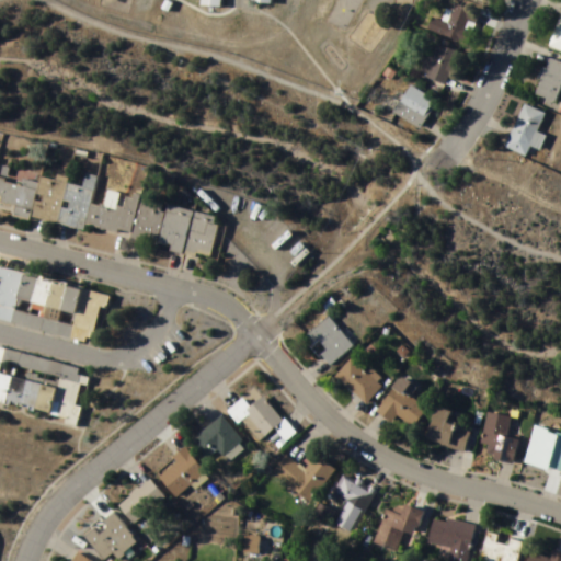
[(444,23),(432,18),(426,31),(467,47),(480,15),(451,4),(444,23)]
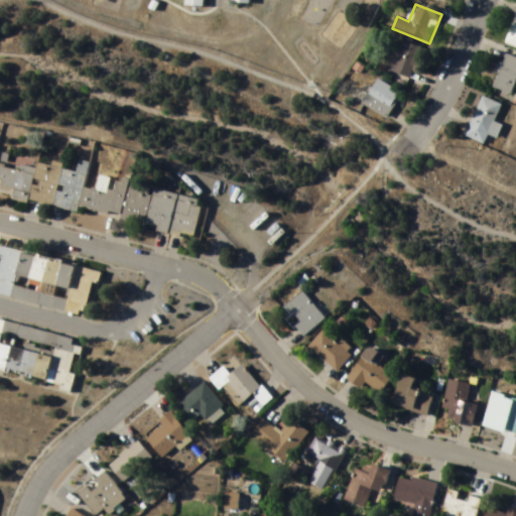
[(515,13),(506,45),(515,48),(515,13)]
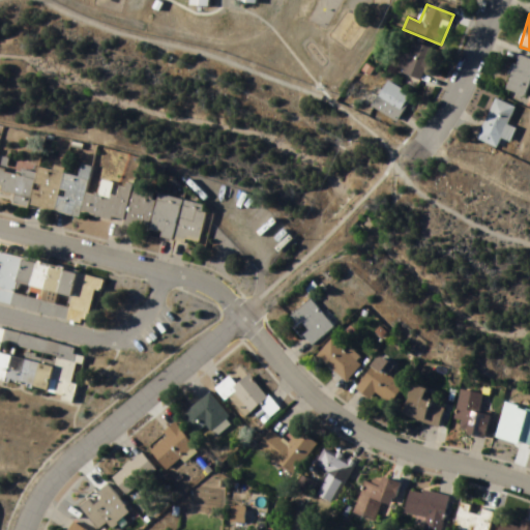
[(405,53),(396,70),(421,82),(436,52),(416,42),(410,55),(405,53)]
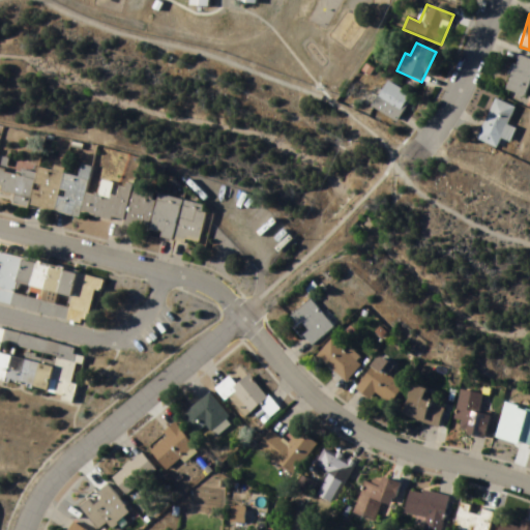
[(529,85),(529,61),(518,57),(506,91),(526,98),(529,85)]
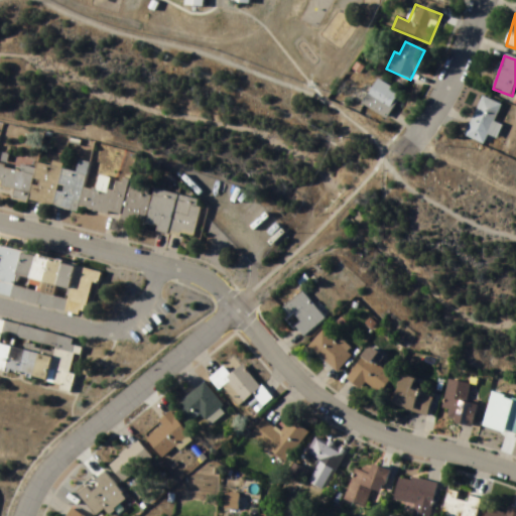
[(401,92),(375,81),(364,107),(389,118),(401,92)]
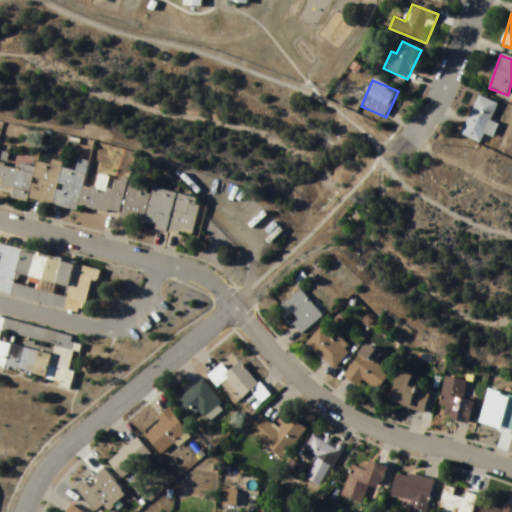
[(498,105),(479,96),(462,135),(481,144),(484,138),(492,141),(499,126),(491,122),(498,105)]
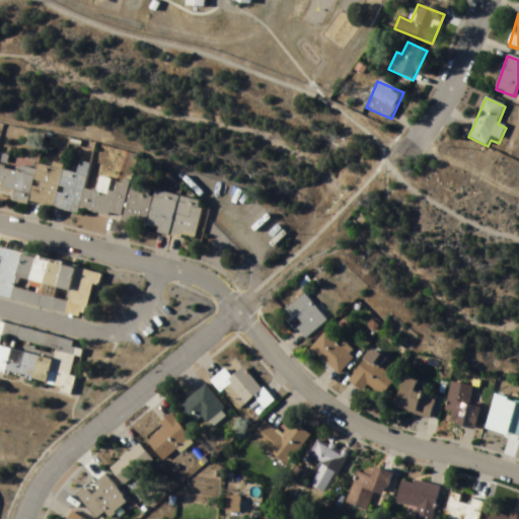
[(195,239),(203,201),(120,182),(114,190),(114,194),(83,187),(88,164),(78,162),(75,173),(23,163),(17,170),(0,165),(0,188),(13,198),(195,239)]
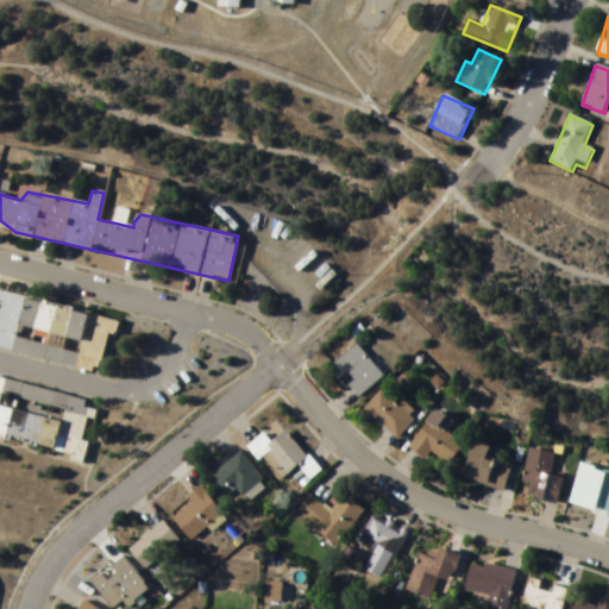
[(0,349),(104,374),(115,320),(0,292),(0,349)]
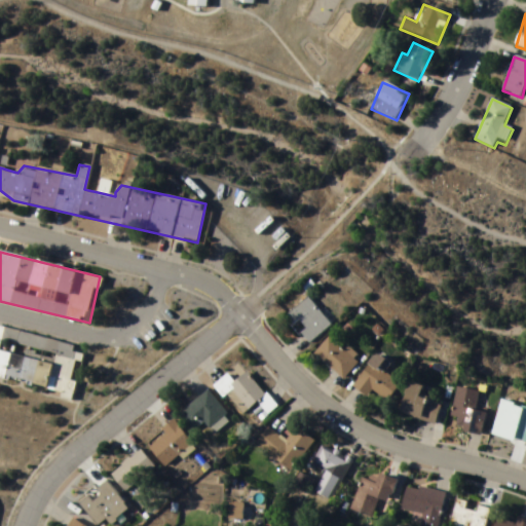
[(332,326),(308,298),(287,316),(301,333),(300,335),(308,345),(332,326)]
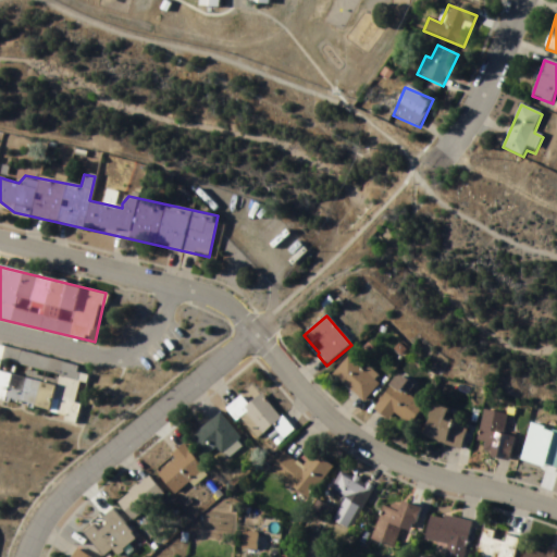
[(0,400),(65,415),(64,422),(76,424),(79,404),(77,404),(81,385),(86,386),(90,368),(0,348),(0,400)]
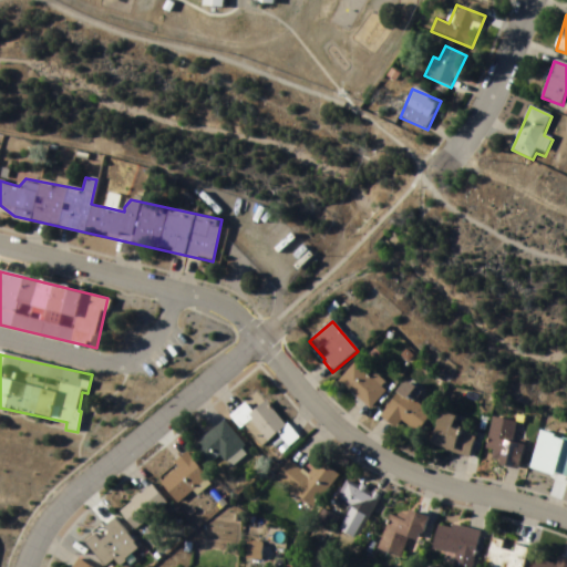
[(374,374),(371,379),(356,364),(339,382),(369,410),(389,389),(374,374)]
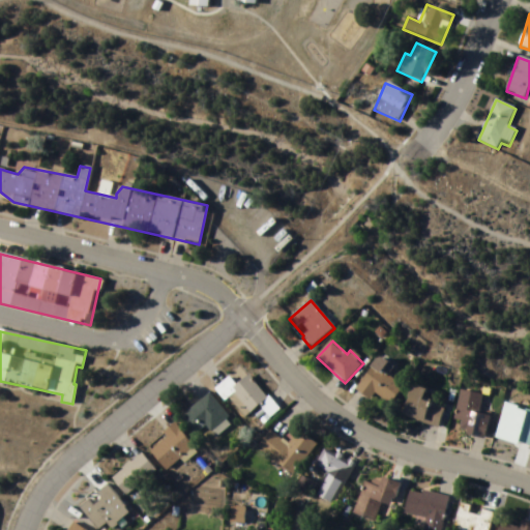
[(371,401),(376,393),(392,405),(404,387),(388,377),(394,367),(379,357),(356,391),(371,401)]
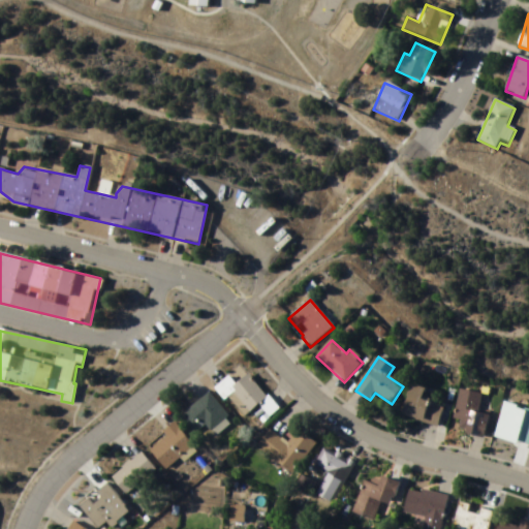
[(278,410),(249,374),(236,385),(229,377),(218,386),(245,419),(254,412),(262,424),(278,410)]
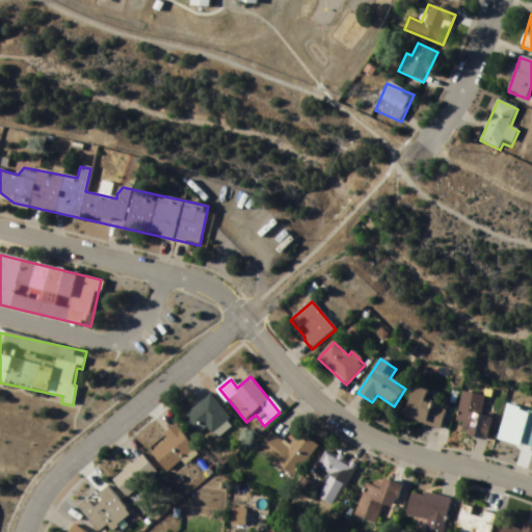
[(429,392),(414,389),(406,421),(442,429),(447,406),(427,402),(429,392)]
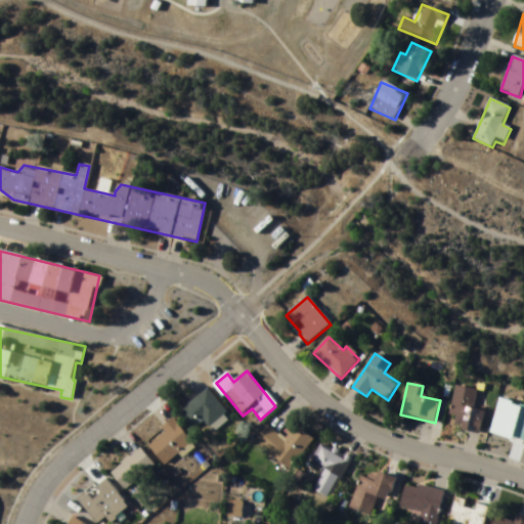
[(474,410),(478,391),(455,387),(448,428),(481,433),(485,411),(474,410)]
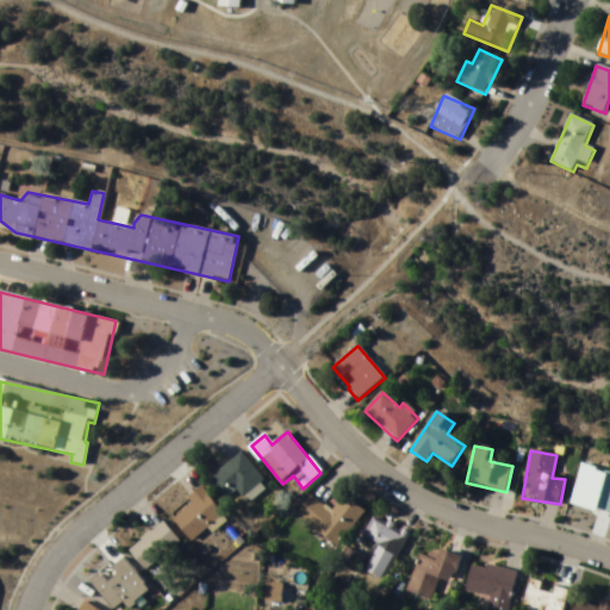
[(225,504),(240,492),(244,498),(263,480),(241,454),(207,483),(225,504)]
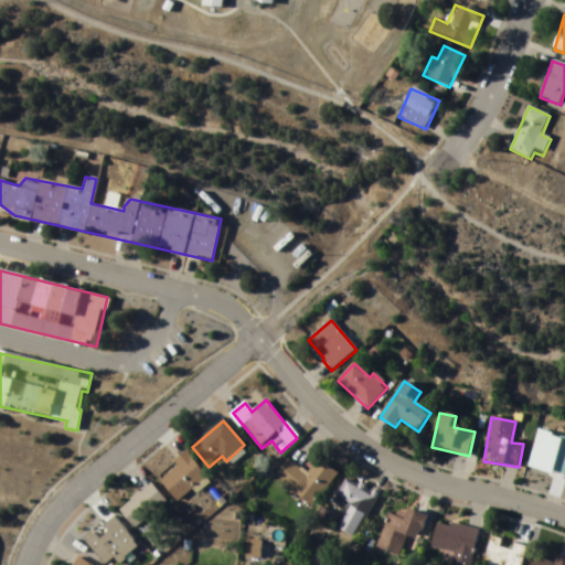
[(547,443),(539,440),(531,466),(564,476),(564,440),(550,436),(547,443)]
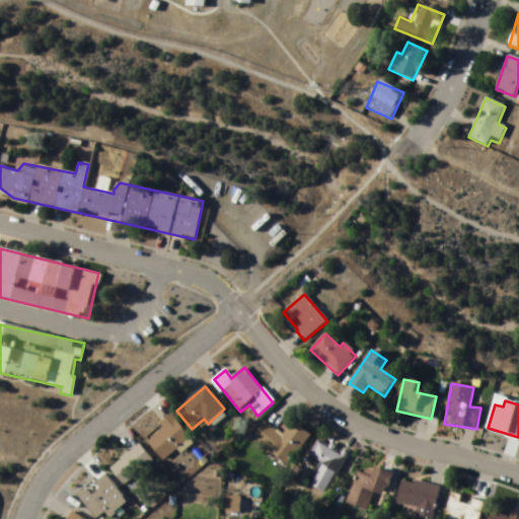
[(144,439),(165,465),(194,443),(172,417),(144,439)]
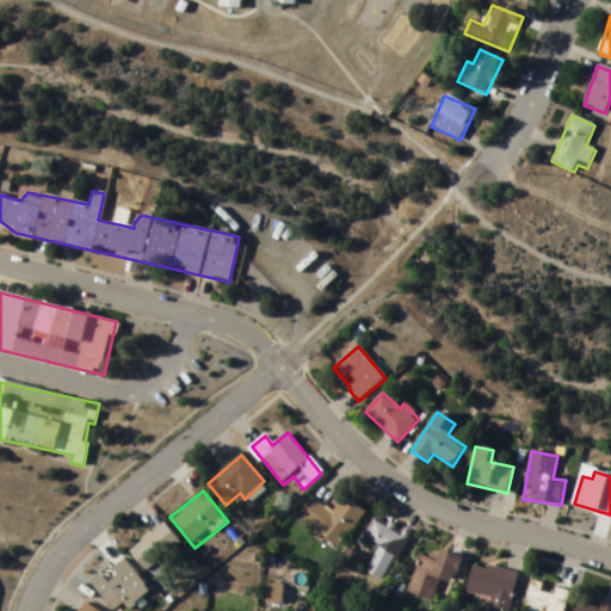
[(339,548),(365,513),(345,498),(333,513),(312,498),(297,517),(339,548)]
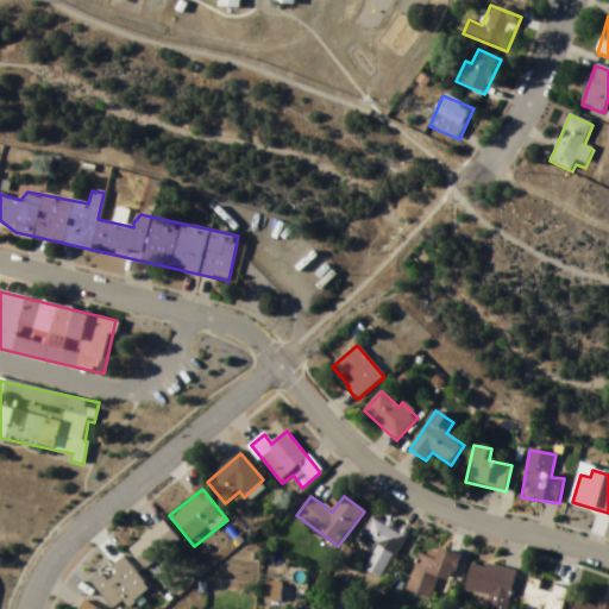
[(394,559),(408,538),(376,515),(360,538),(394,559)]
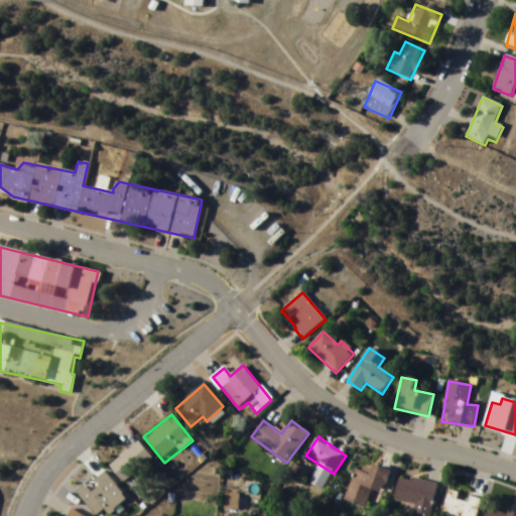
[(124,486),(152,461),(136,442),(108,468),(124,486)]
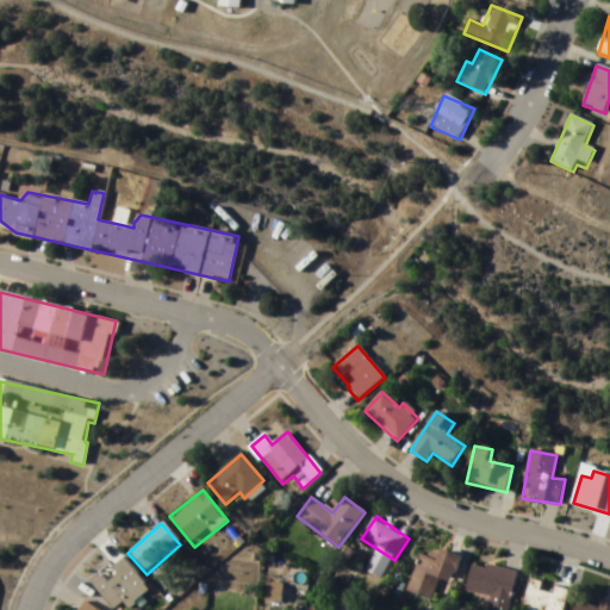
[(461,558),(424,545),(408,593),(433,602),(441,578),(453,582),(461,558)]
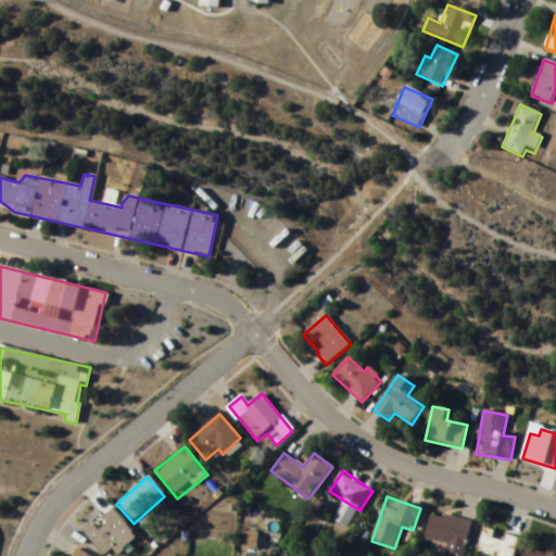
[(326,521),(330,508),(317,504),(313,516),(326,521)]
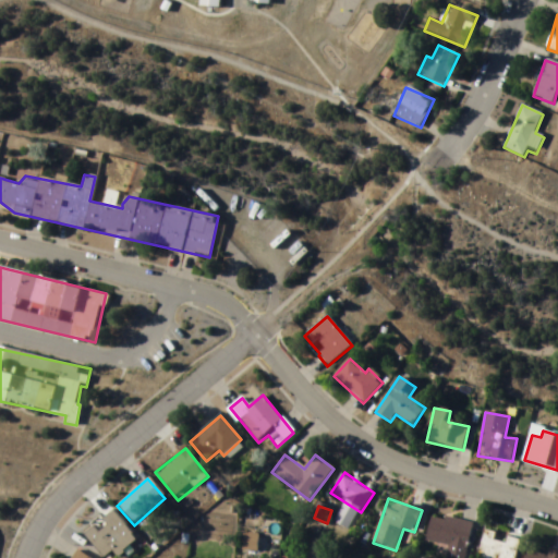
[(84,537),(104,557),(106,557),(111,554),(114,557),(118,557),(137,541),(111,512),(84,537)]
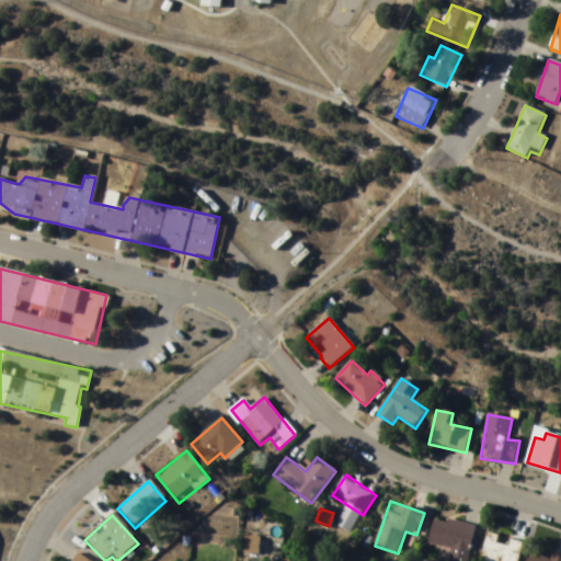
[(448,560),(469,560),(476,526),(435,518),(430,546),(451,549),(448,560)]
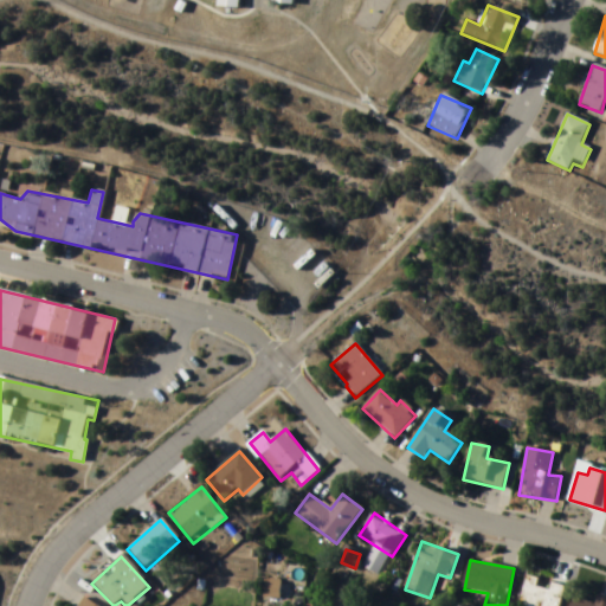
[(519,605),(560,605),(565,590),(540,582),(540,579),(527,575),(519,605)]
